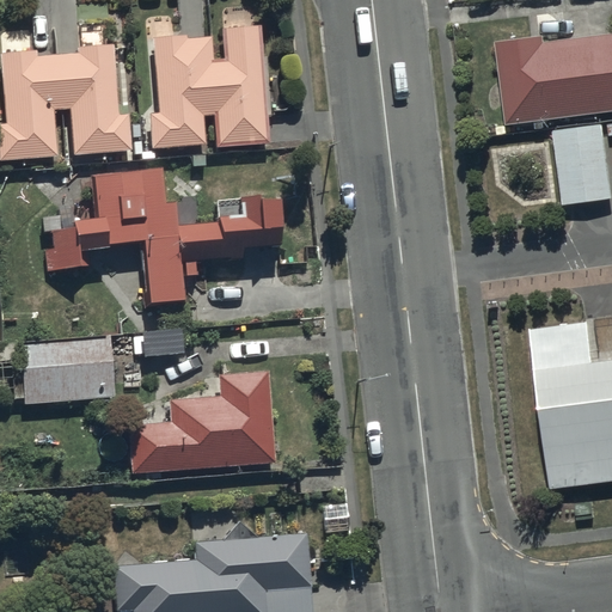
[(265,144),(259,25),(225,28),(227,63),(212,65),(210,38),(185,40),(185,37),(153,40),(158,116),(150,116),(152,148),(204,146),(202,115),(216,114),(218,146),(265,144)]
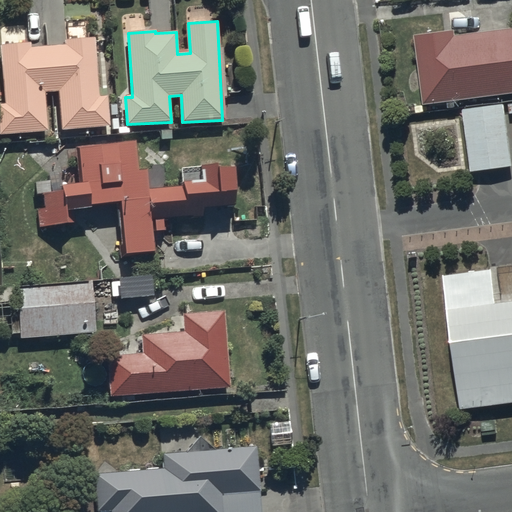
[(453,29),(414,34),(423,103),(511,92),(511,27),(454,35),(453,29)]
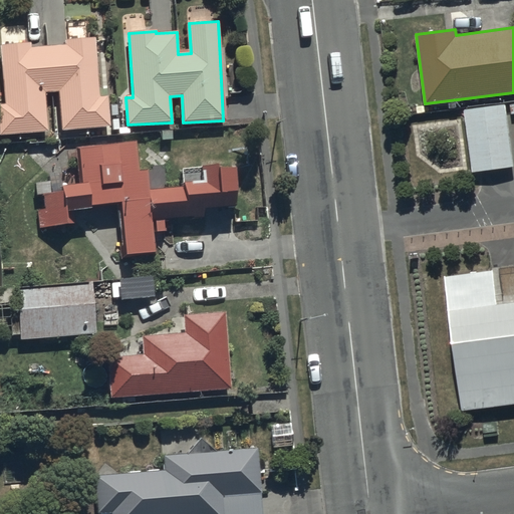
[(6,102),(0,102),(0,113),(1,134),(49,131),(46,91),(59,90),(61,130),(111,126),(109,94),(100,94),(97,36),(66,38),(66,43),(32,45),(32,40),(3,42),(6,102)]
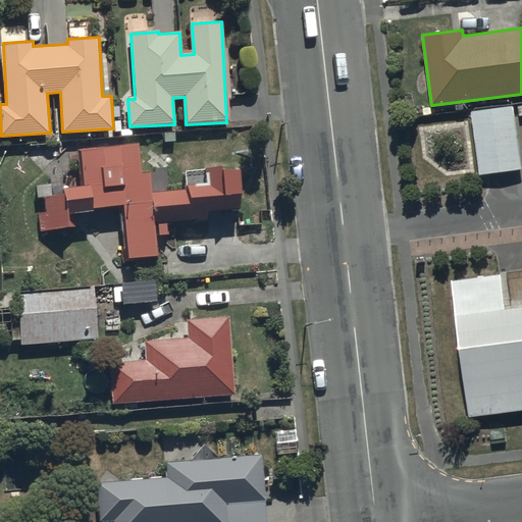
[(512,106),(471,111),(478,174),(520,169),(512,106)]
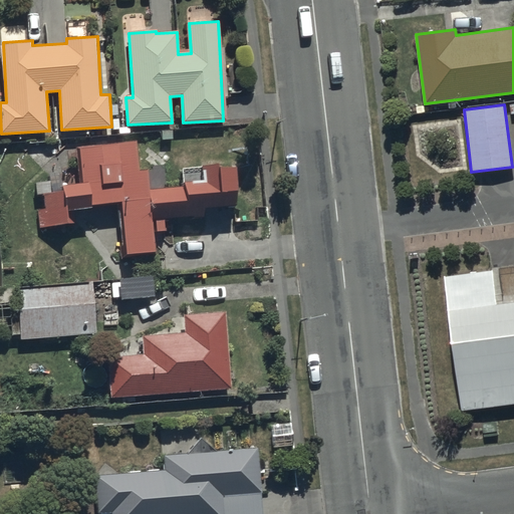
[(168,235),(167,219),(207,217),(206,208),(237,205),(236,194),(238,194),(236,161),(204,163),(205,181),(183,183),(184,187),(150,190),(149,171),(138,172),(136,145),(79,149),(81,183),(61,185),(61,194),(40,195),(43,226),(79,223),(77,207),(123,204),(127,254),(157,252),(156,236),(168,235)]
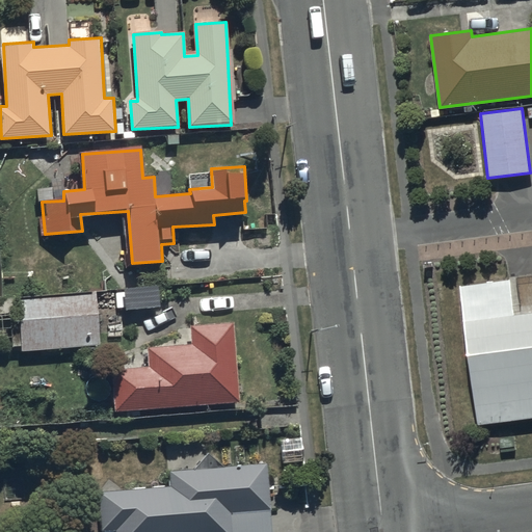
[(508,277),(468,283),(482,398),(485,419),(531,411),(531,309),(512,311),(508,277)]
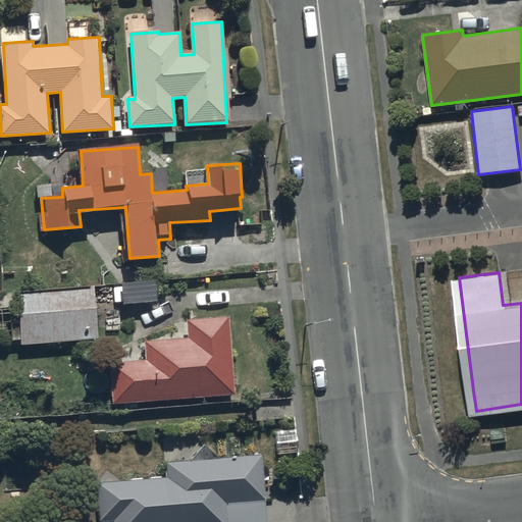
[(158,281),(118,283),(119,303),(159,301),(158,281)]
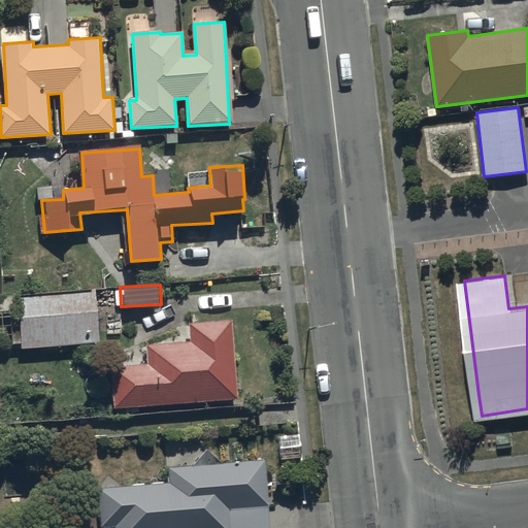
[(19,296),(22,348),(99,342),(96,291),(19,296)]
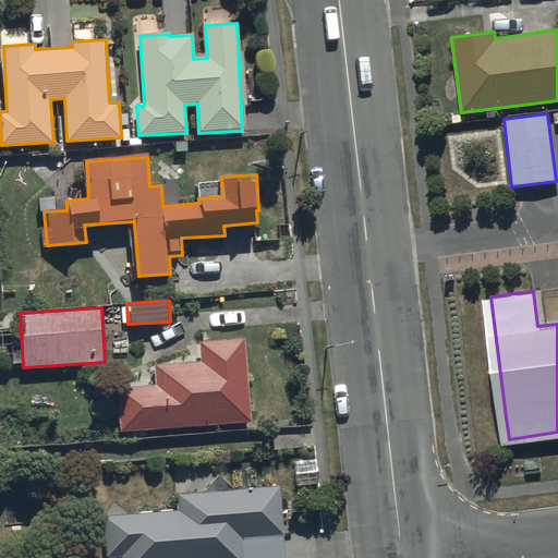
[(117,387),(120,432),(253,422),(246,338),(201,341),(202,359),(154,362),(156,384),(117,387)]
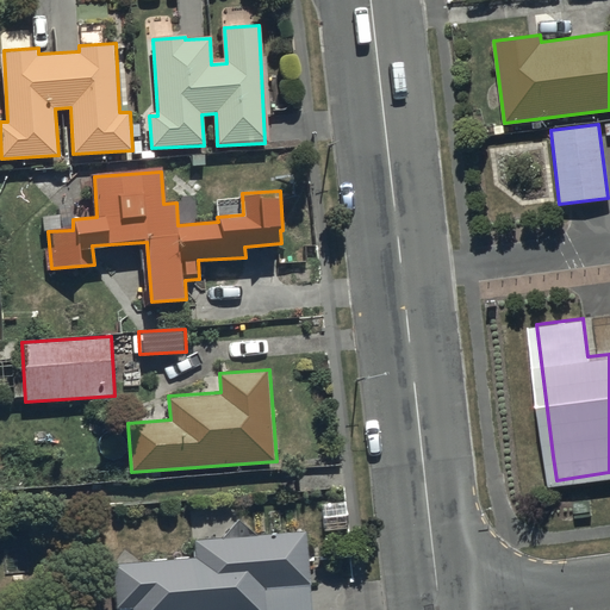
[(312,609),(307,533),(194,541),(195,558),(111,564),(114,609),(135,608),(135,609),(312,609)]
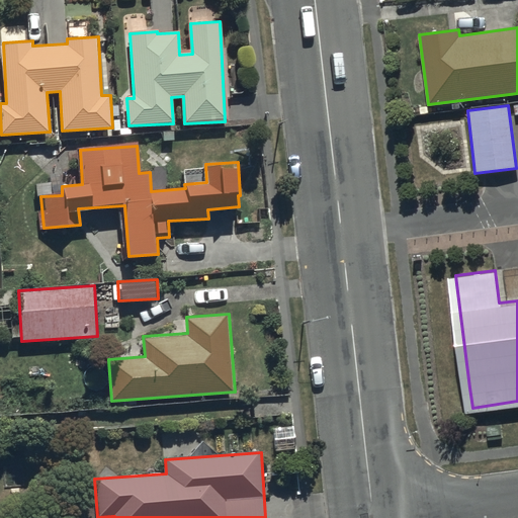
All buildings are outlined.
